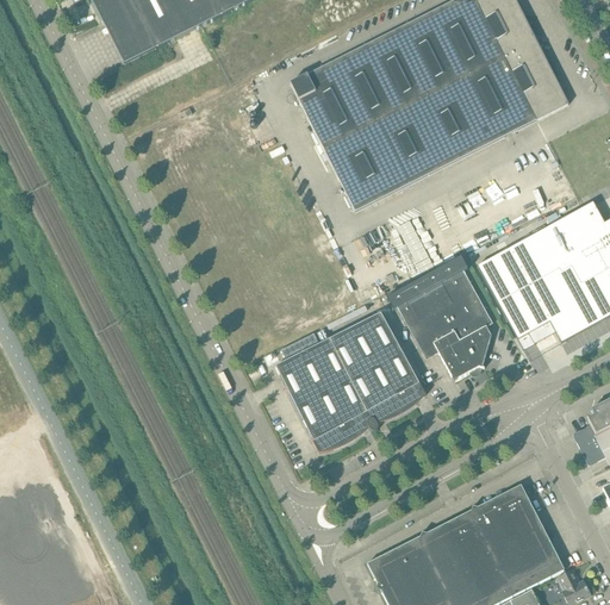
[(92,0),(103,20),(135,5),(156,47),(188,30),(248,0),(92,0)]
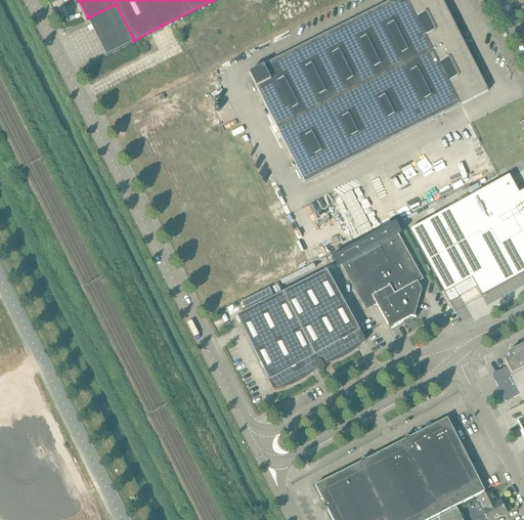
[(305,180),(461,101),(488,88),(443,0),(386,0),(249,70),(305,180)]
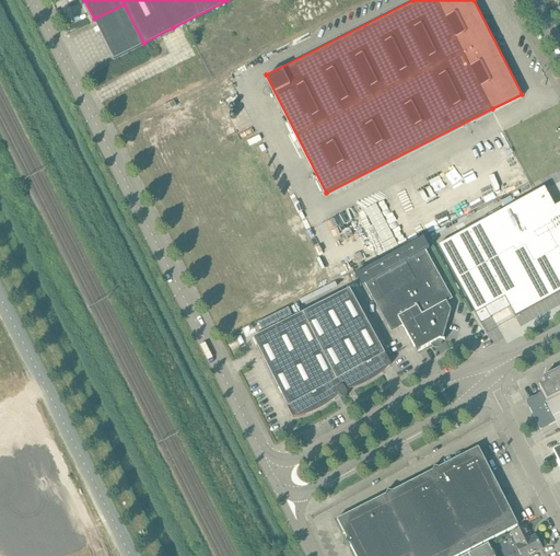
[(174,96),(163,102),(166,107),(176,102),(174,96)]
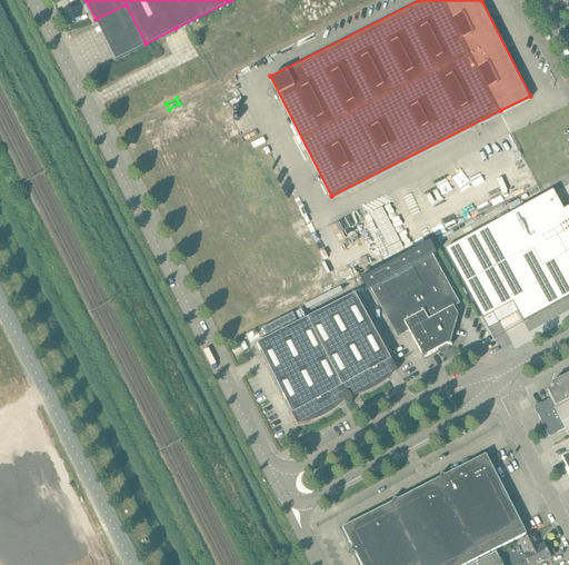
[(431,185),(449,185),(449,177),(442,177),(442,168),(438,168),(438,178),(431,178),(431,185)]
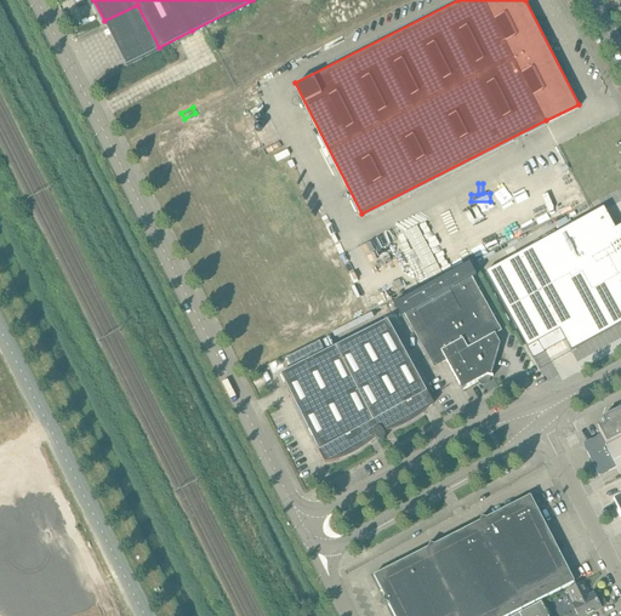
[(603,203),(485,268),(528,343),(533,354),(545,347),(565,335),(571,346),(620,318),(620,235),(616,226),(607,210),(603,203)]
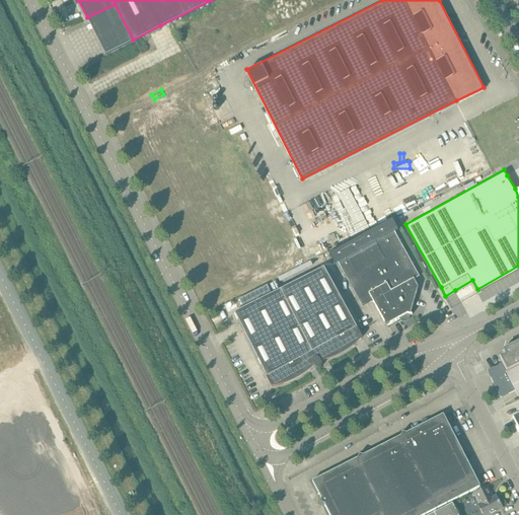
[(416,268),(394,229),(398,227),(392,216),(328,251),(335,263),(339,261),(358,296),(369,291),(386,321),(399,314),(398,311),(403,308),(412,311),(412,310),(411,310),(418,284),(414,276),(411,270),(416,268)]
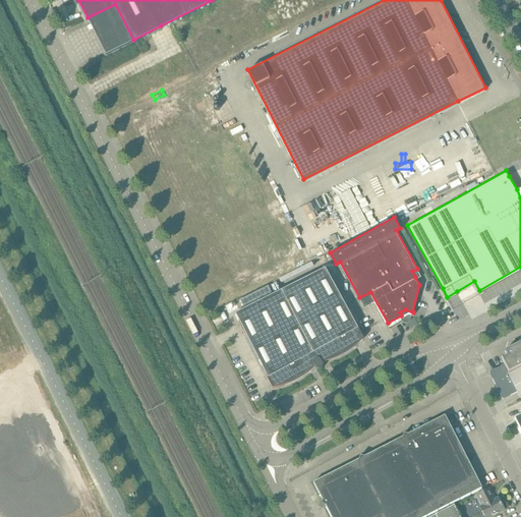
[(325,266),(281,287),(321,366),(323,365),(324,363),(323,360),(322,359),(332,356),(340,352),(349,347),(356,342),(363,335),(356,322),(356,323),(325,266)]
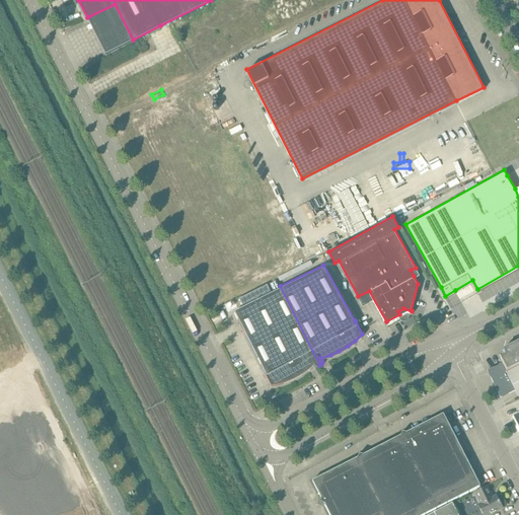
[(416,268),(411,270),(414,276),(419,274),(416,268)]
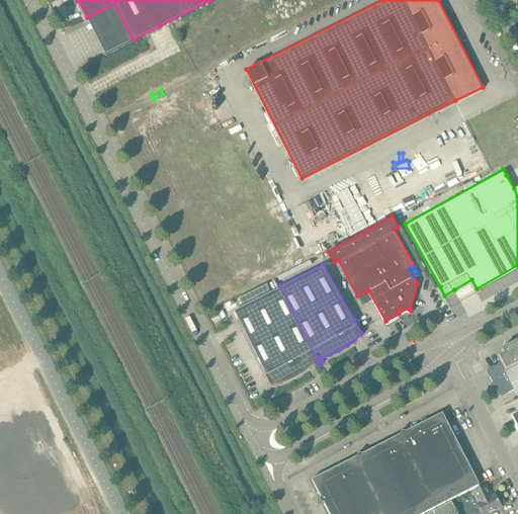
[(264,370),(270,382),(280,380),(289,377),(297,372),(306,367),(314,361),(314,362),(316,364),(318,364),(319,364),(279,285),(271,289),(266,280),(238,295),(243,305),(234,309),(237,316),(237,317),(240,323),(244,330),(265,370),(264,370)]
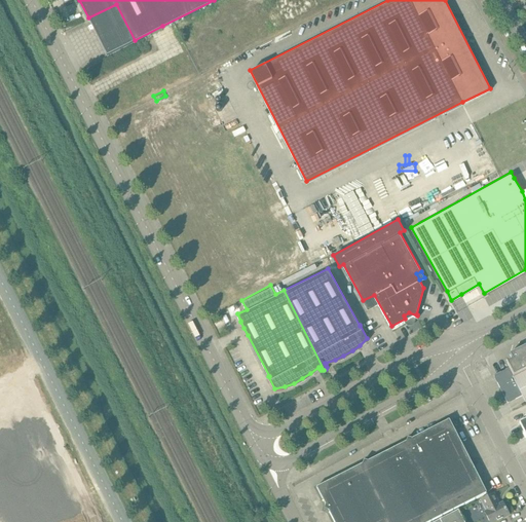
[(522,393),(525,400),(525,342),(510,350),(512,357),(506,360),(509,365),(493,372),(508,400),(522,393)]
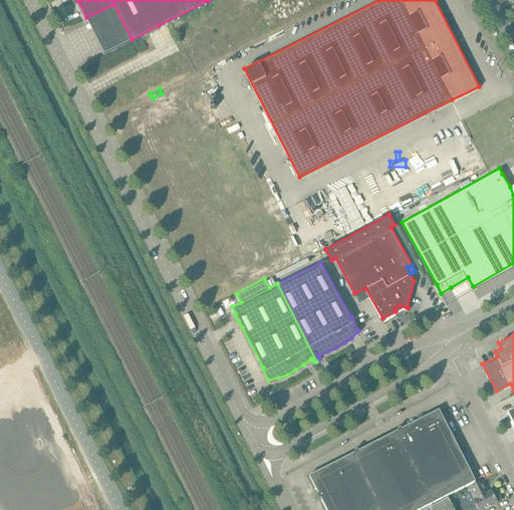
[(41,509),(90,486),(45,397),(25,407),(24,407),(0,419),(0,509),(41,509)]
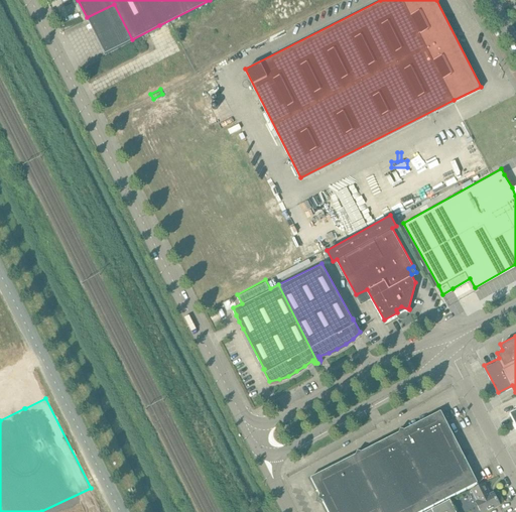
[(329,511),(415,511),(432,503),(477,481),(477,480),(470,465),(466,457),(458,440),(454,432),(440,409),(439,408),(403,427),(399,426),(399,429),(395,430),(360,450),(357,448),(356,452),(351,454),(310,475),(310,476),(318,493),(317,496),(320,497),(329,511)]
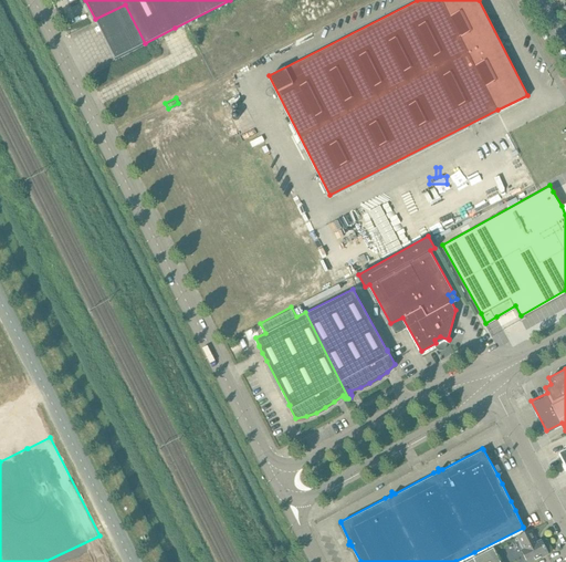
[(548,551),(541,537),(537,539),(531,528),(517,534),(523,547),(521,548),(528,561),(548,551)]
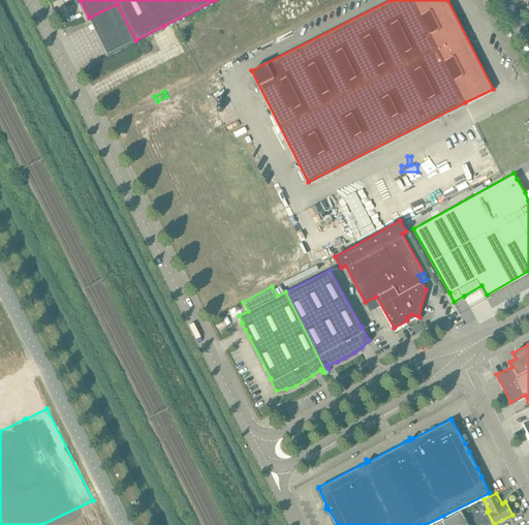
[(468,524),(461,510),(430,524),(468,524)]
